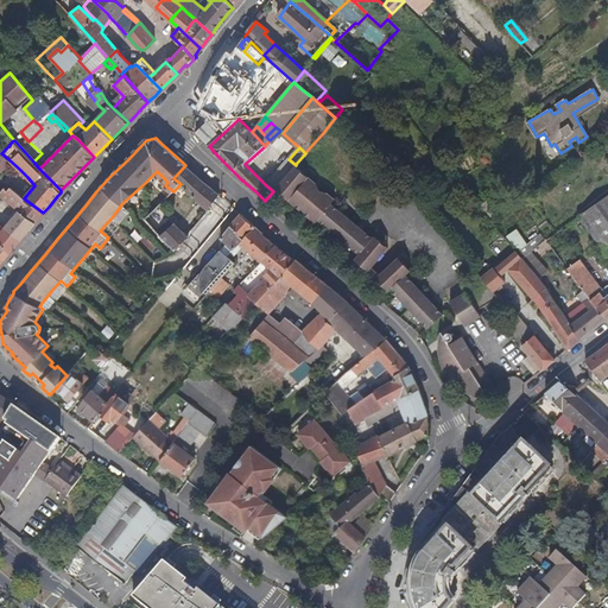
[(39,169),(49,159),(42,153),(33,162),(39,169)]
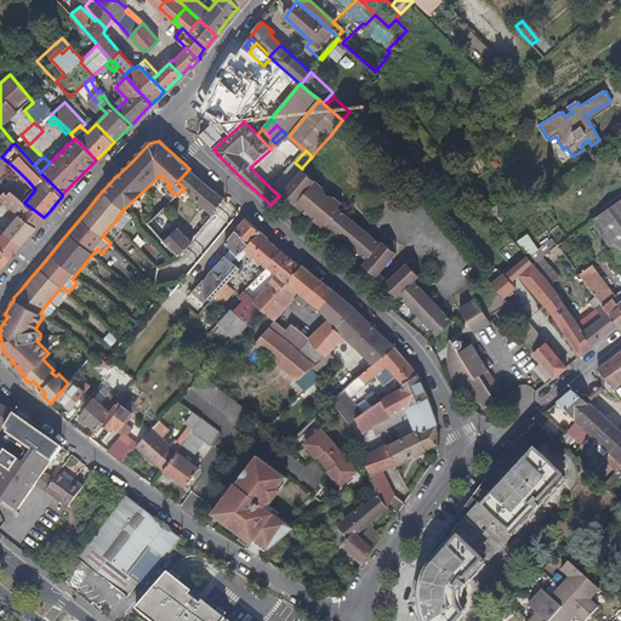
[(296,175),(302,169),(295,163),(288,171),(294,177),(296,175)]
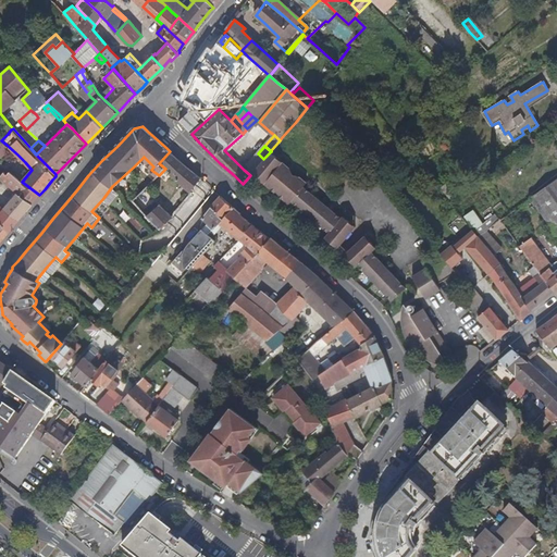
[(199,176),(190,169),(174,155),(170,151),(159,163),(165,169),(190,193),(195,187),(202,178),(199,176)]
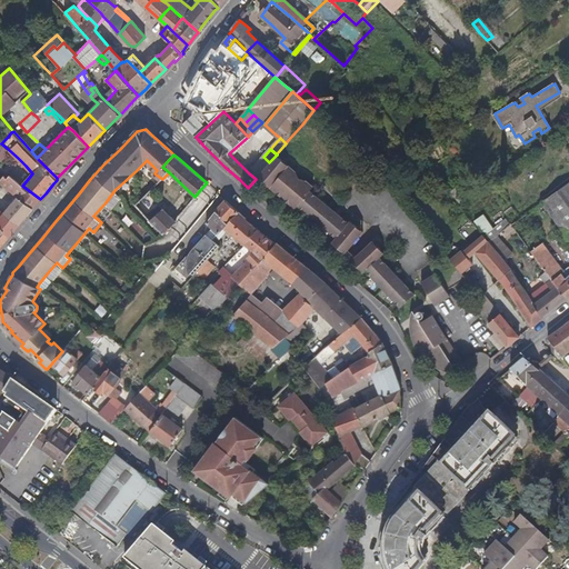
[(337,212),(323,200),(320,203),(319,201),(321,199),(311,190),(315,187),(308,180),(305,183),(293,173),(296,171),(289,165),(287,168),(281,162),(283,160),(277,155),(271,160),(269,162),(258,177),(281,197),(296,210),(299,206),(305,211),(302,212),(308,218),(310,216),(325,228),(322,229),(328,233),(329,232),(337,238),(332,242),(345,253),(361,235),(356,229),(358,226),(352,220),(350,223),(339,213),(337,217),(335,213),(337,212)]
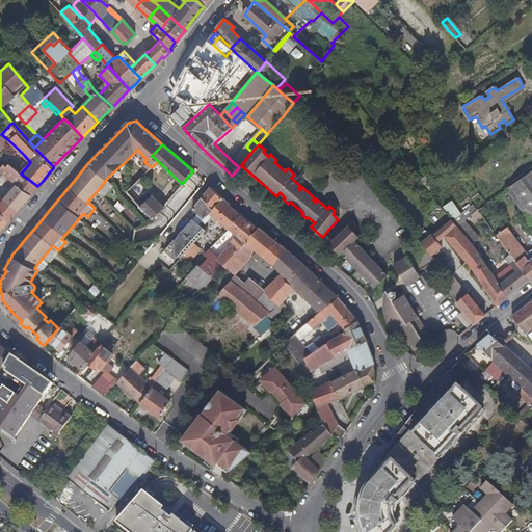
[(241,165),(251,152),(246,147),(233,162),(239,167),(241,165)]
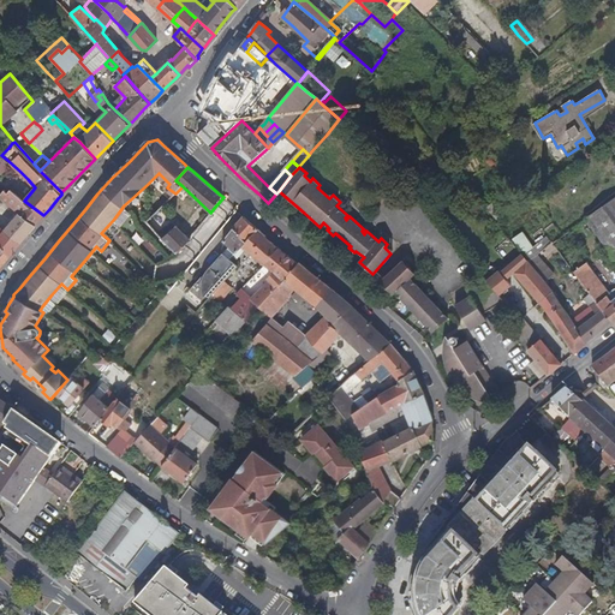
[(24,201),(11,190),(9,193),(4,189),(0,192),(0,193),(0,196),(17,208),(19,210),(18,213),(35,226),(36,225),(43,215),(24,201)]
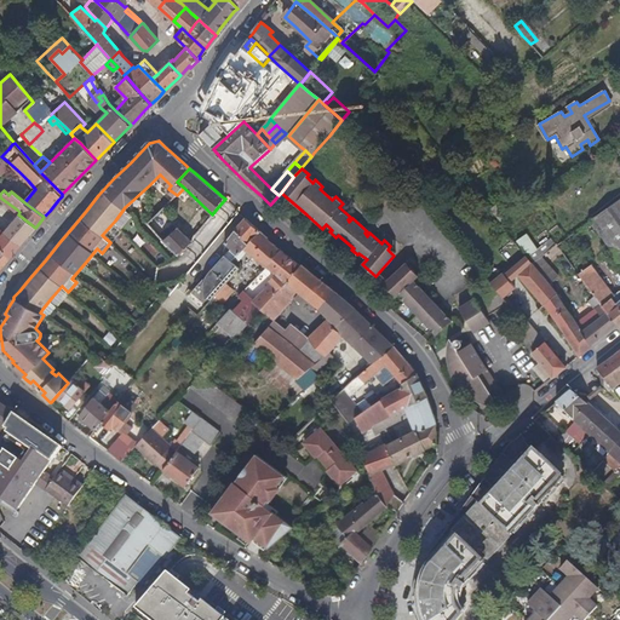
[(190,239),(177,225),(165,214),(161,211),(149,224),(177,254),(190,239)]
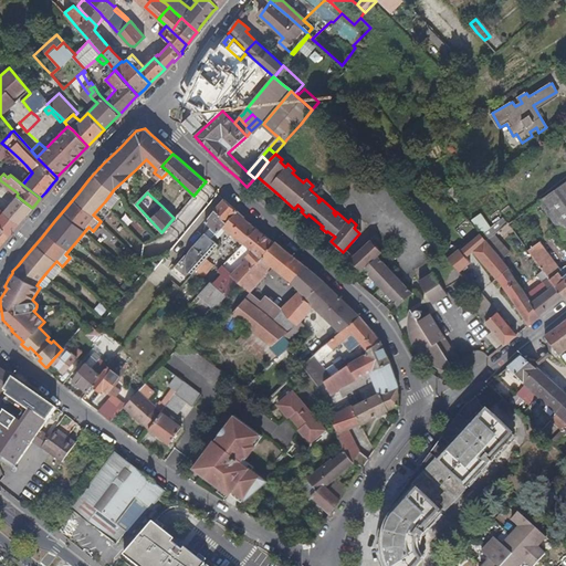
[(21,220),(32,208),(17,196),(13,200),(6,210),(4,211),(0,208),(0,227),(4,231),(9,236),(21,220)]
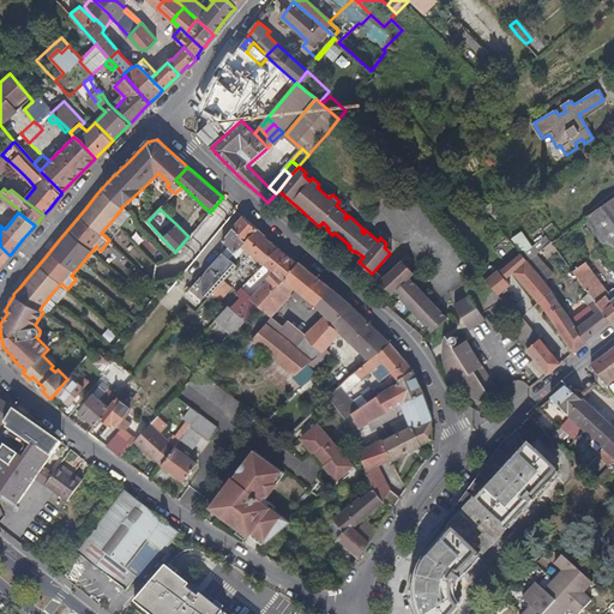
[(242,245),(258,228),(247,218),(244,215),(222,240),(229,247),(192,290),(194,293),(204,301),(208,298),(221,283),(228,275),(236,265),(230,259),(242,245)]
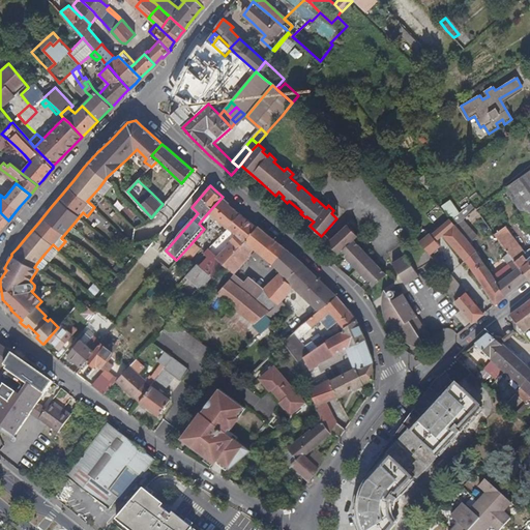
[(227,227),(239,212),(228,202),(223,197),(209,211),(223,224),(218,230),(222,233),(227,227)]
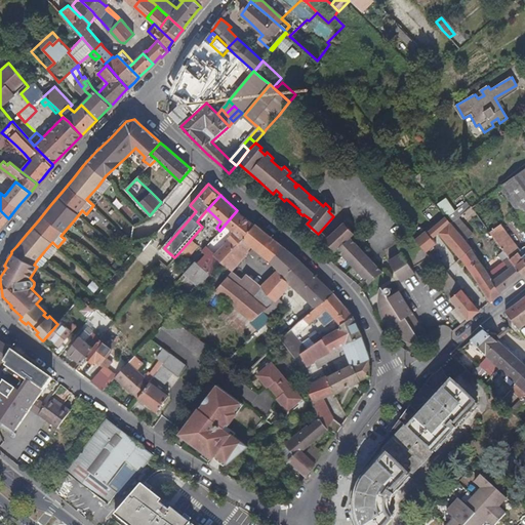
[(245,235),(254,224),(249,220),(239,211),(237,210),(225,225),(234,232),(229,236),(231,238),(213,254),(215,256),(221,261),(230,251),(245,235)]
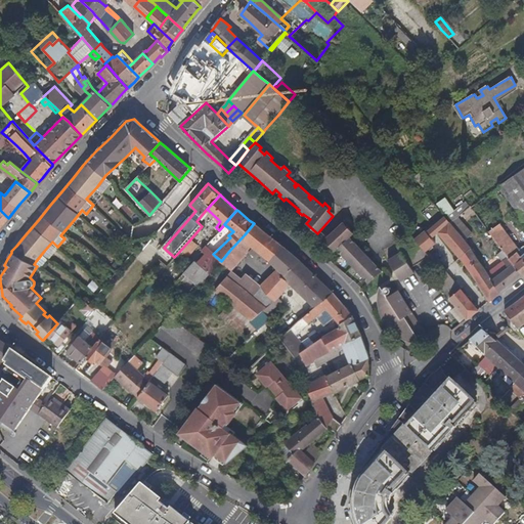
[(287,249),(273,237),(260,226),(254,222),(254,223),(245,234),(229,251),(221,261),(230,268),(252,247),(268,260),(275,266),(276,269),(261,286),(272,298),(274,295),(289,281),(284,276),(298,259),(297,258),(287,249)]
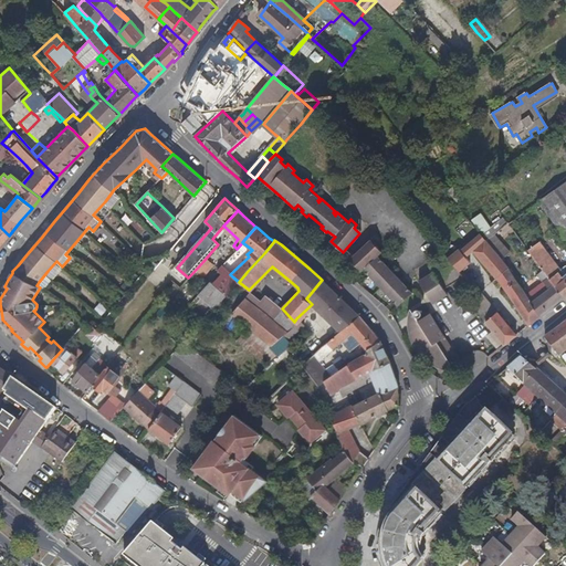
[(509,269),(500,258),(485,240),(473,250),(498,279),(499,278),(500,276),(509,269)]
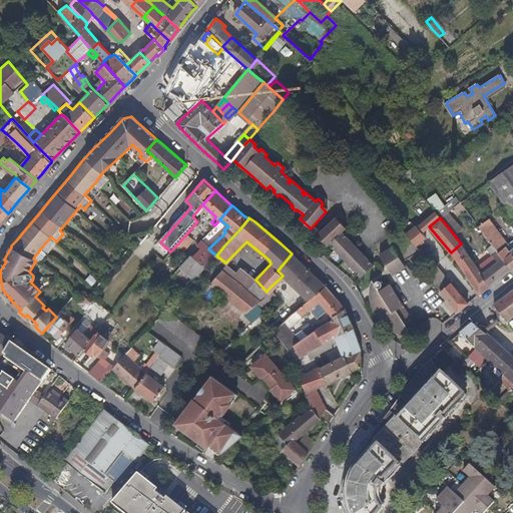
[(362,278),(374,265),(366,255),(363,258),(361,257),(364,253),(353,241),(350,244),(349,242),(351,240),(343,231),(347,227),(341,222),(339,224),(334,218),(318,234),(328,245),(330,243),(335,248),(334,250),(338,254),(340,254),(351,266),(350,268),(355,273),(356,271),(362,278)]
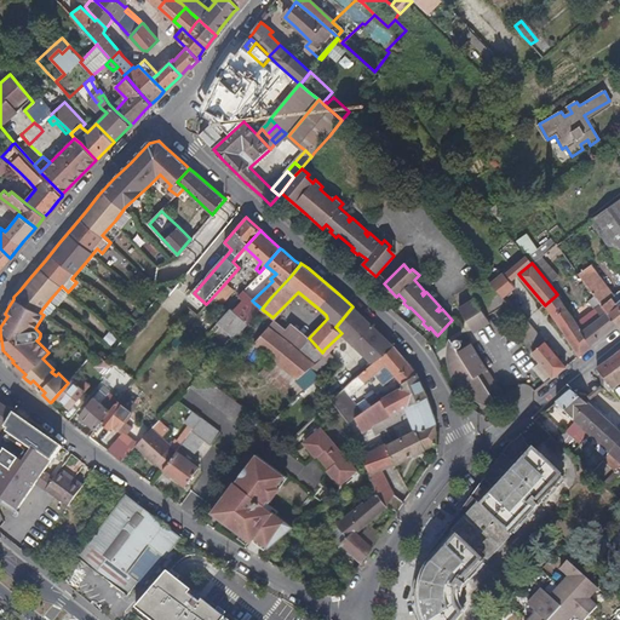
[(619,298),(615,303),(610,299),(613,297),(608,291),(589,265),(578,275),(591,292),(601,305),(604,309),(614,322),(615,325),(618,326),(619,322),(619,298)]
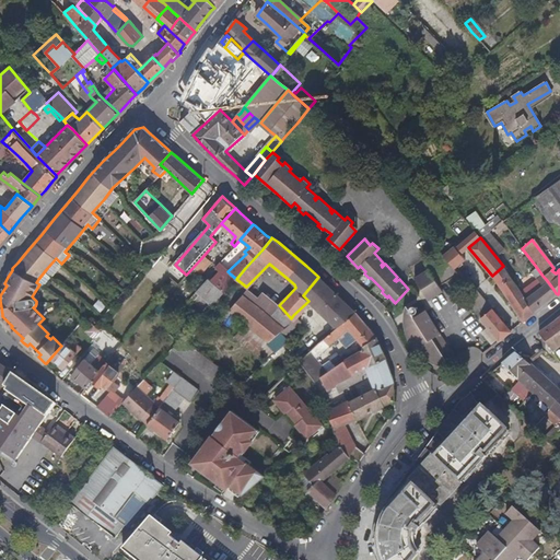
[(466,259),(454,245),(444,255),(455,268),(466,259)]
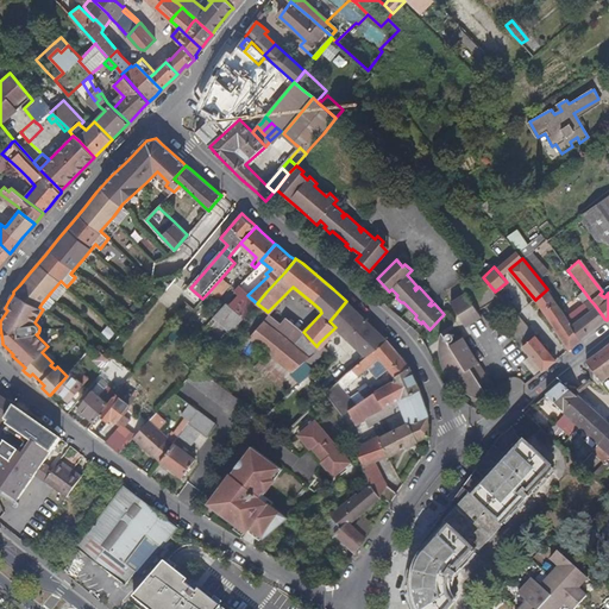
[(483,277),(482,276),(479,274),(475,277),(481,286),(468,294),(478,311),(500,297),(495,292),(483,277)]
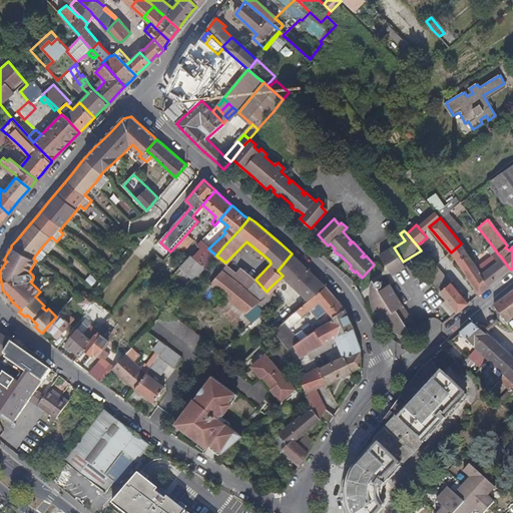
[(403,262),(394,247),(405,240),(400,233),(389,240),(393,245),(380,254),(386,264),(388,262),(390,264),(387,266),(393,275),(406,267),(403,262)]
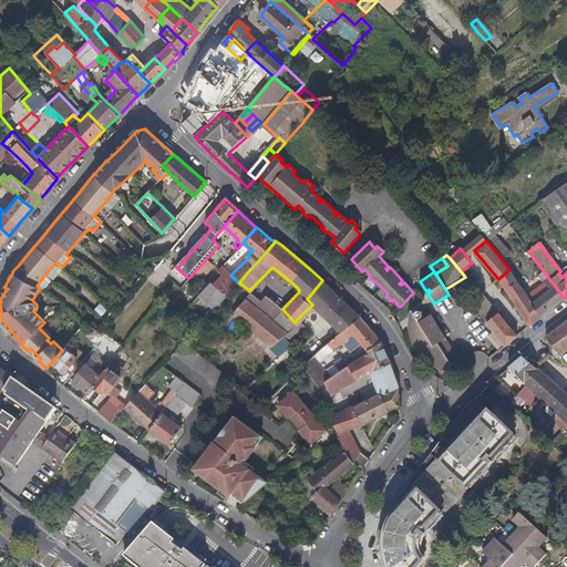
[(209,277),(215,270),(204,261),(192,275),(188,278),(200,289),(210,278),(209,277)]
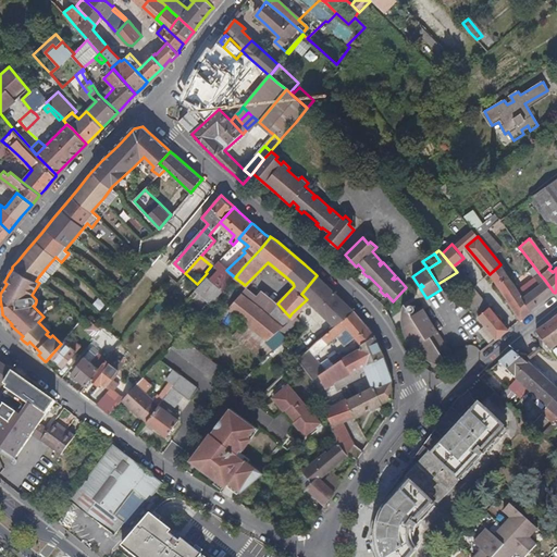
[(523,298),(521,294),(514,284),(502,267),(500,264),(492,272),(491,273),(500,288),(511,302),(509,304),(518,317),(521,320),(531,310),(530,308),(527,302),(523,298)]
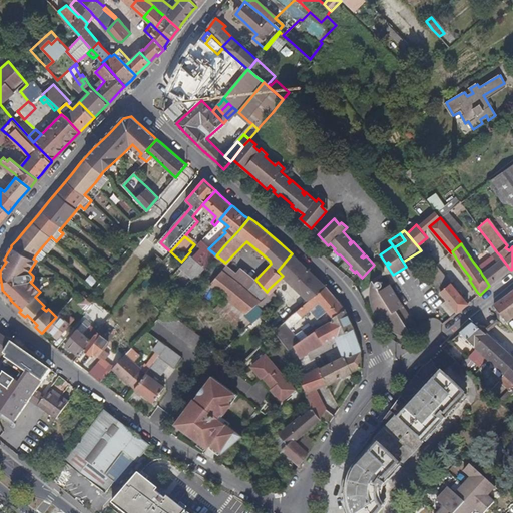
[(206,266),(216,255),(210,250),(206,253),(200,249),(194,255),(206,266)]
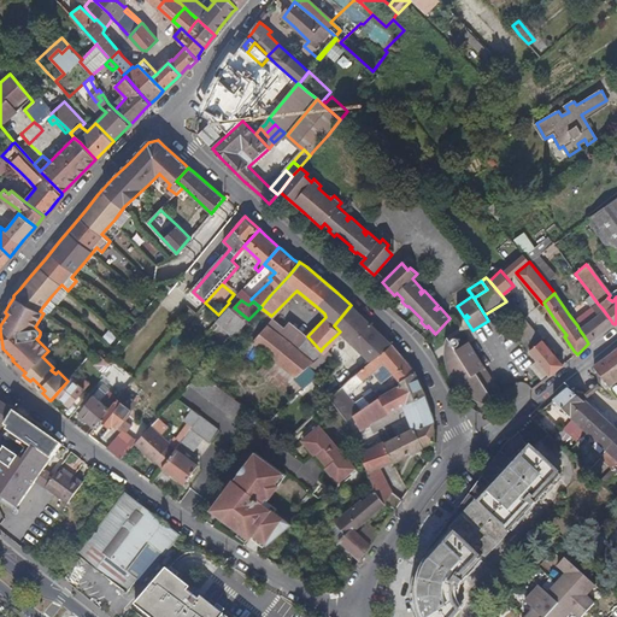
[(612,323),(611,321),(601,307),(598,304),(592,307),(598,316),(580,330),(583,335),(587,341),(588,344),(589,342),(612,323)]
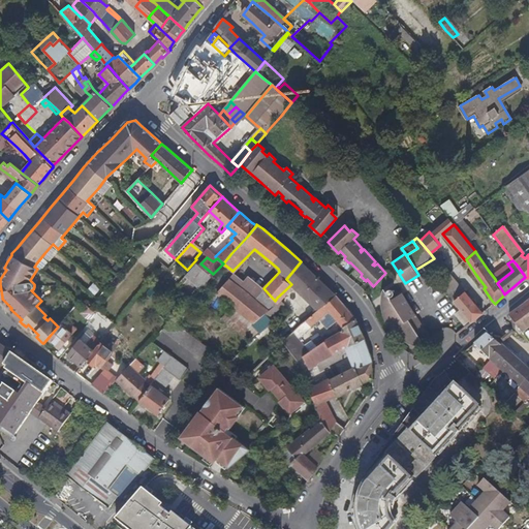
[(207,282),(213,275),(213,274),(200,263),(198,261),(186,276),(200,288),(207,282)]
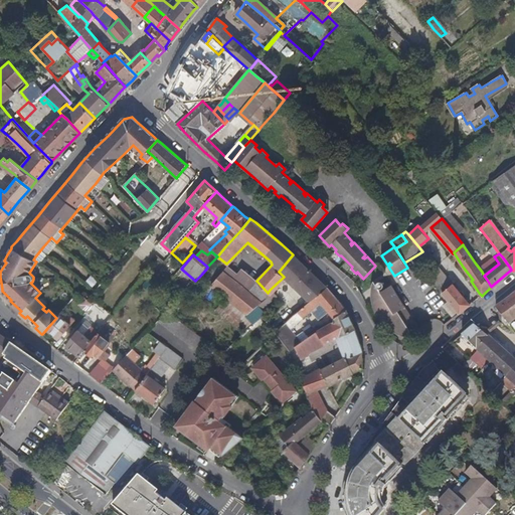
[(291,316),(313,298),(326,287),(322,283),(315,277),(304,286),(295,293),(286,284),(296,274),(301,279),(309,271),(293,254),(279,272),(284,277),(270,290),(268,293),(255,304),(268,319),(277,311),(286,321),(291,316)]
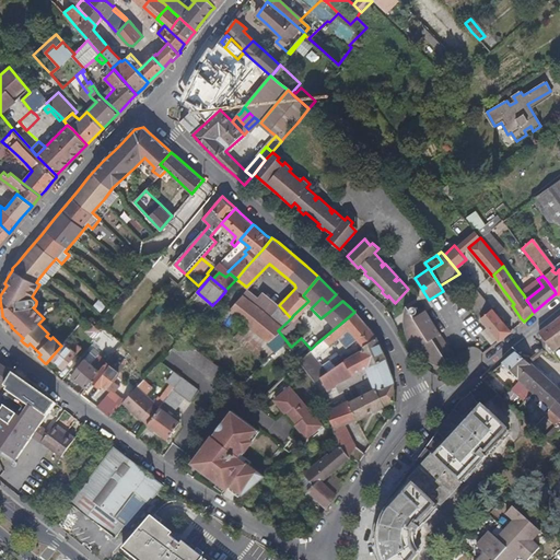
[(278,330),(291,318),(279,305),(265,291),(260,298),(247,289),(228,308),(229,310),(223,315),(230,322),(235,315),(243,322),(234,334),(255,351),(264,359),(273,350),(266,342),(278,330)]
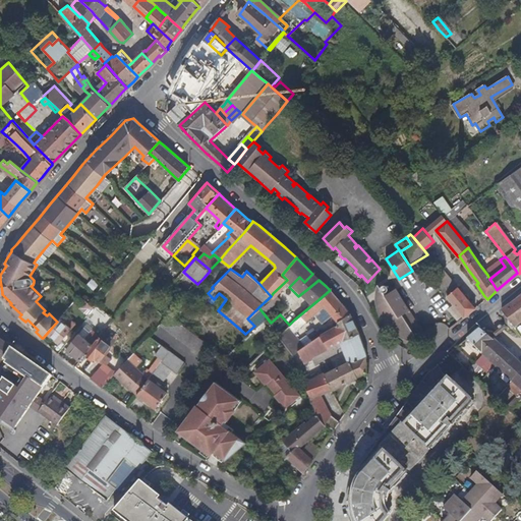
[(152,276),(142,289),(150,294),(159,281),(152,276)]
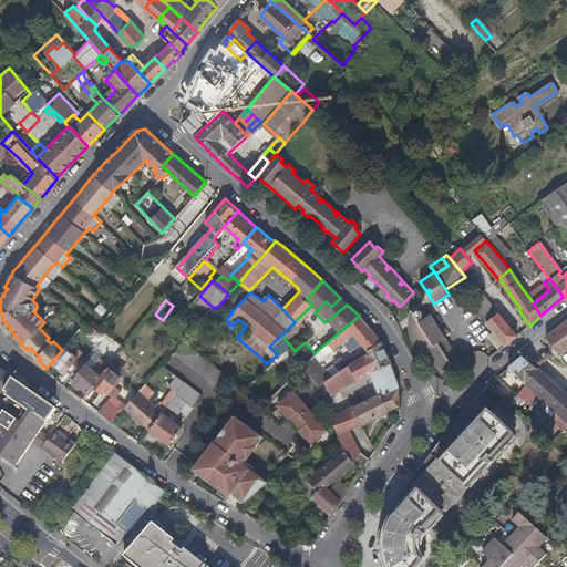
[(202,334),(226,307),(222,302),(215,309),(207,318),(185,341),(192,346),(202,334)]
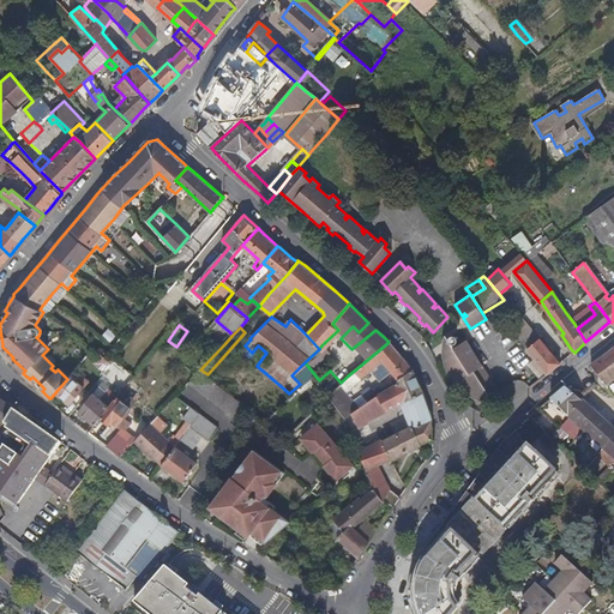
[(483,375),(477,368),(483,365),(473,349),(467,339),(457,345),(456,343),(457,342),(458,339),(458,338),(456,336),(455,335),(452,335),(451,335),(450,336),(449,337),(449,339),(450,342),(455,350),(456,353),(446,359),(449,367),(447,368),(453,380),(458,378),(464,387),(467,386),(471,395),(474,396),(476,393),(481,396),(483,396),(487,395),(489,396),(493,396),(495,395),(498,391),(499,387),(498,385),(495,383),(492,383),(491,380),(492,379),(487,373),(483,375)]
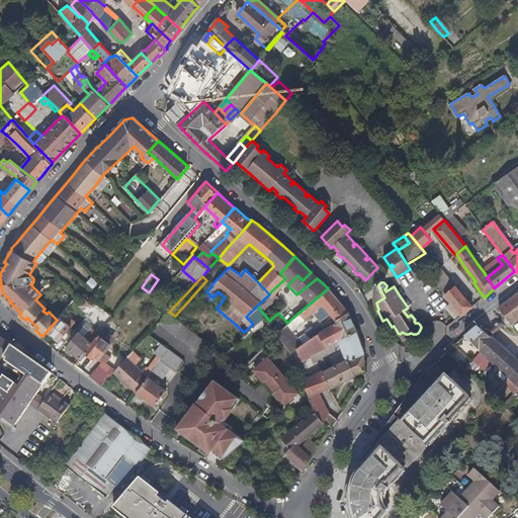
[(472,307),(467,300),(461,293),(455,286),(447,292),(443,286),(442,286),(440,288),(441,290),(449,299),(462,316),(472,307)]
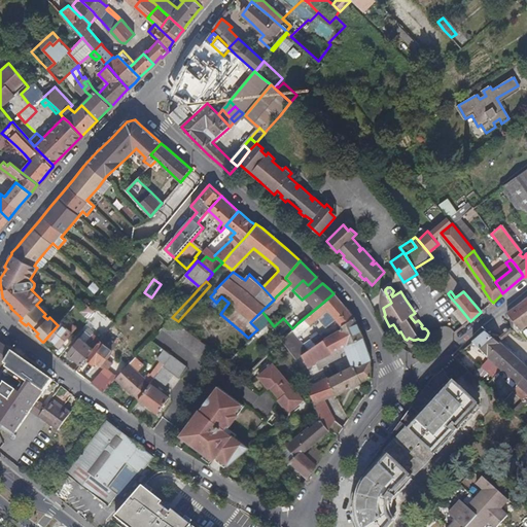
[(341,325),(354,317),(351,312),(342,302),(334,293),(320,305),(297,323),(292,328),(285,336),(282,338),(291,351),(296,357),(308,349),(308,348),(310,347),(305,341),(303,342),(296,336),(319,316),(327,309),(336,318),(341,325)]
